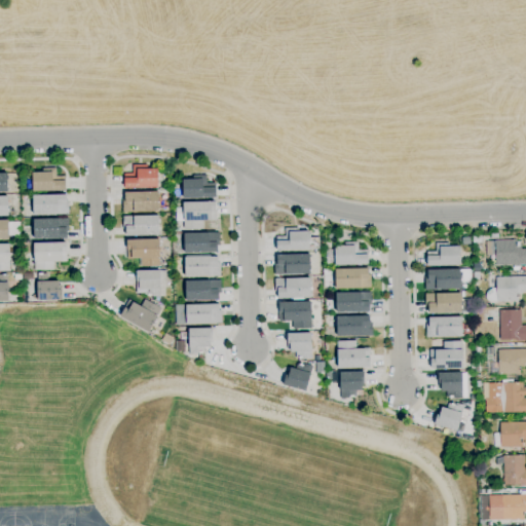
[(124,189),(124,179),(123,179),(123,175),(133,174),(133,165),(147,165),(147,170),(157,170),(158,188),(124,189)]
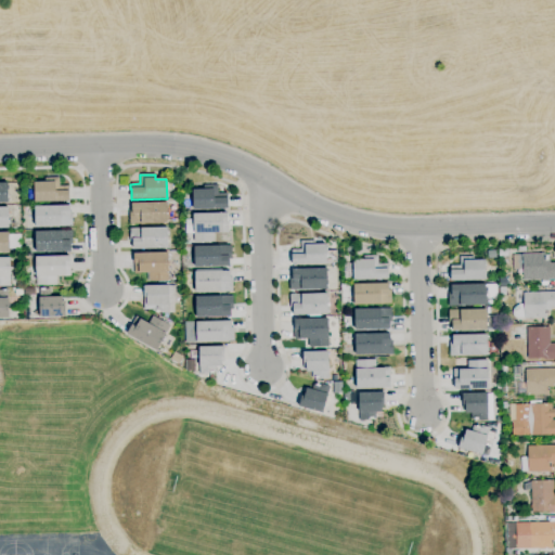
[(35,203),(34,182),(44,182),(44,179),(59,178),(60,186),(68,186),(69,202),(35,203)]
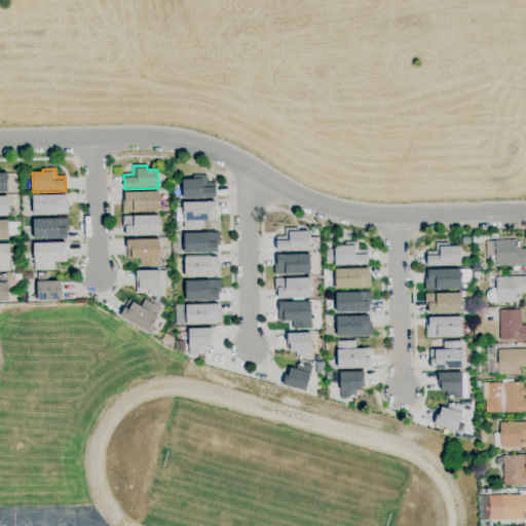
[(183,199),(183,180),(193,180),(192,176),(207,176),(207,184),(216,184),(216,190),(216,198),(183,199)]
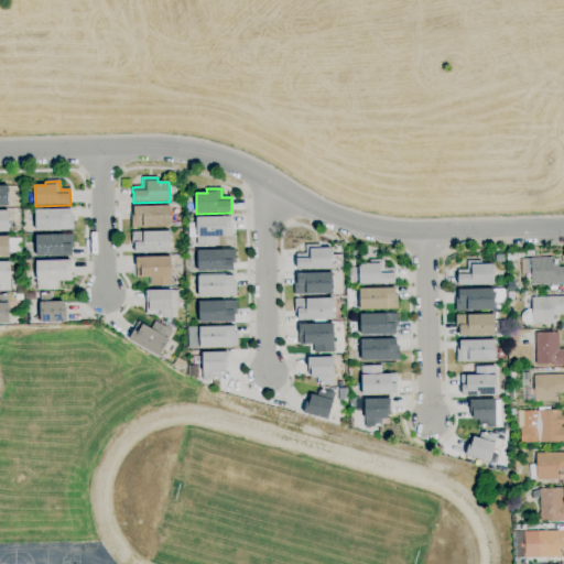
[(131,228),(131,214),(134,214),(133,207),(169,206),(170,227),(131,228)]
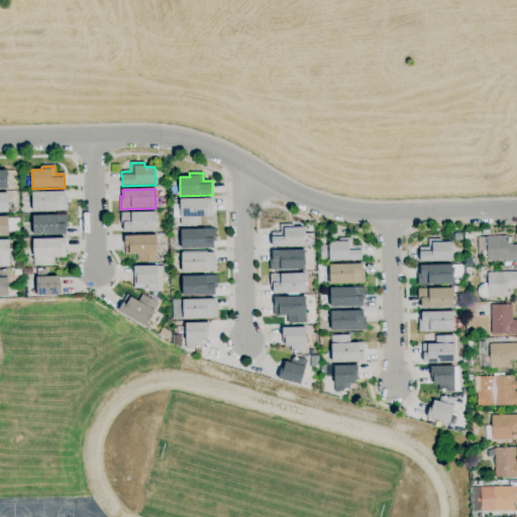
[(32,212),(32,193),(65,192),(65,198),(67,198),(68,211),(58,211),(32,212)]
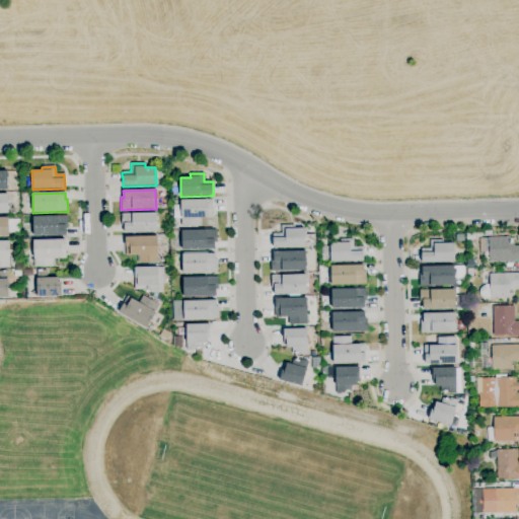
[(0,194),(8,194),(8,214),(0,214),(0,194)]
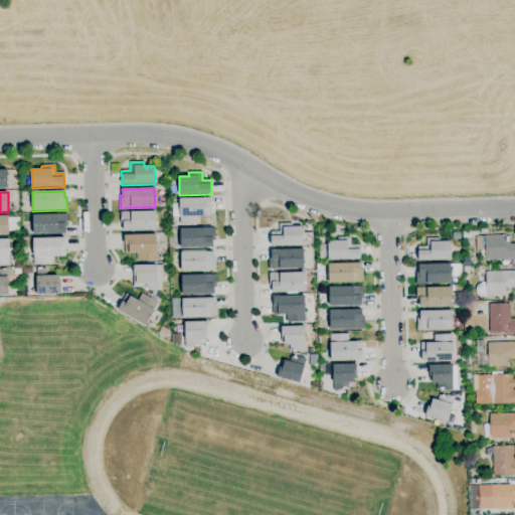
[(180,225),(179,199),(210,198),(211,206),(211,216),(205,217),(205,216),(198,216),(198,224),(180,225)]
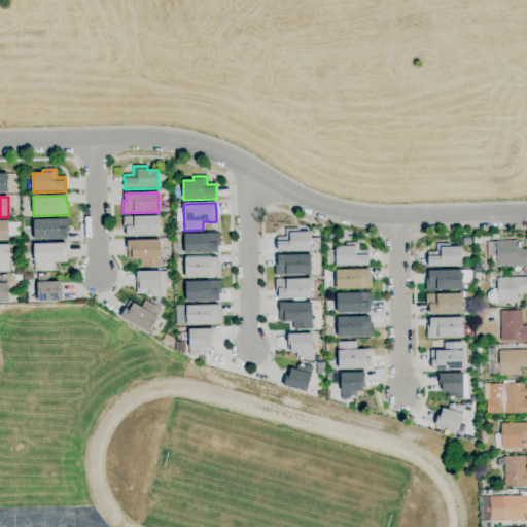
[(127,237),(127,233),(124,233),(124,217),(134,217),(159,216),(160,236),(127,237)]
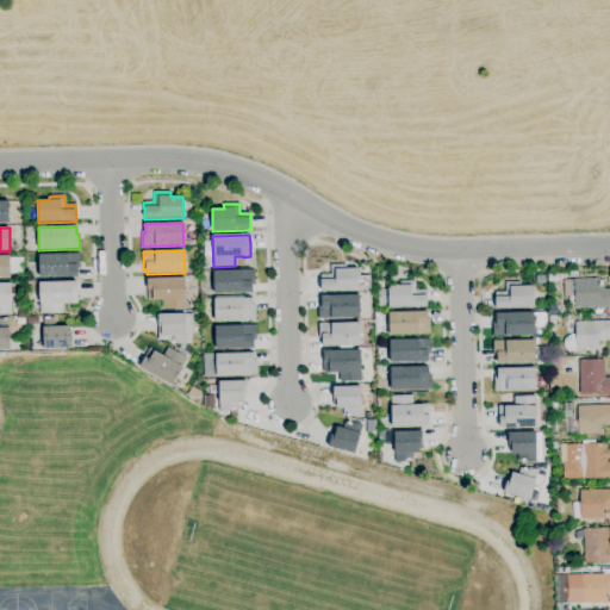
[(39,278),(38,255),(67,254),(80,254),(80,269),(78,269),(78,277),(39,278)]
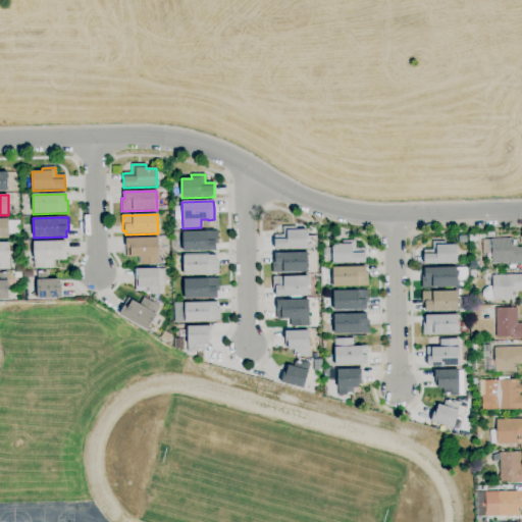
[(0,239),(0,218),(8,218),(9,239),(0,239)]
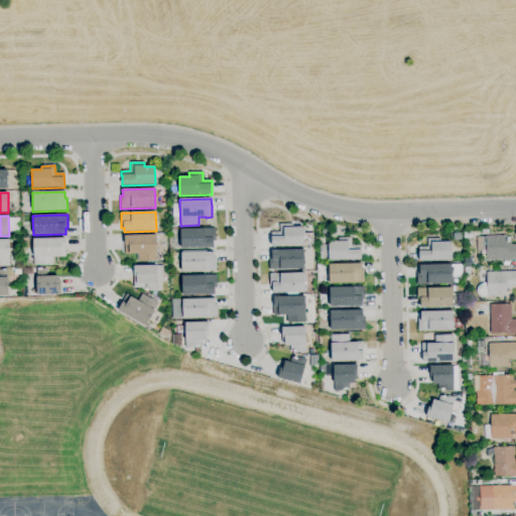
[(271,247),(271,237),(271,233),(280,232),(279,225),(293,224),(293,228),(302,227),(303,246),(271,247)]
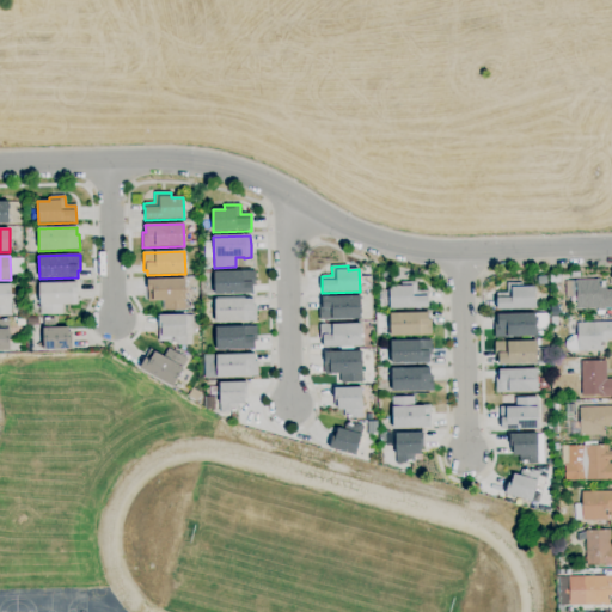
[(214,295),(214,273),(243,271),(255,271),(256,287),(254,287),(254,293),(252,293),(252,294),(214,295)]
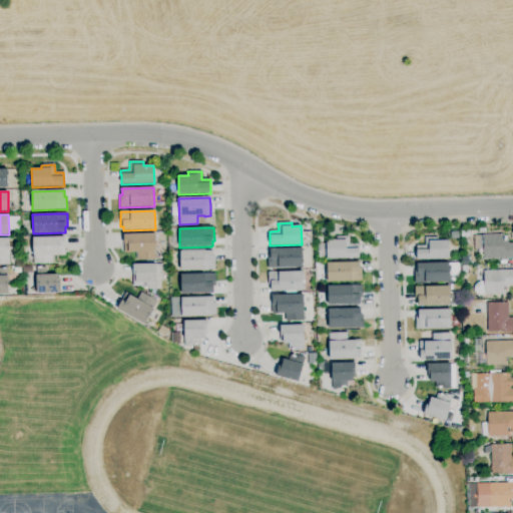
[(137,261),(137,260),(136,260),(136,252),(128,252),(128,253),(124,253),(123,243),(124,243),(123,234),(155,233),(155,252),(156,261),(137,261)]
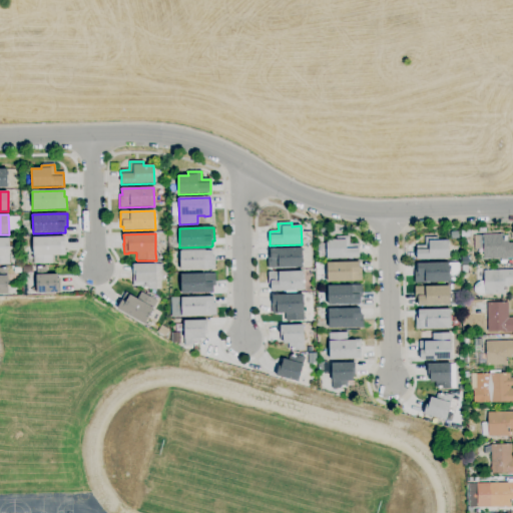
[(500,265),(500,259),(483,260),(483,248),(474,249),(474,236),(483,235),(500,234),(504,234),(504,241),(508,241),(508,243),(512,243),(512,259),(506,259),(506,265),(500,265)]
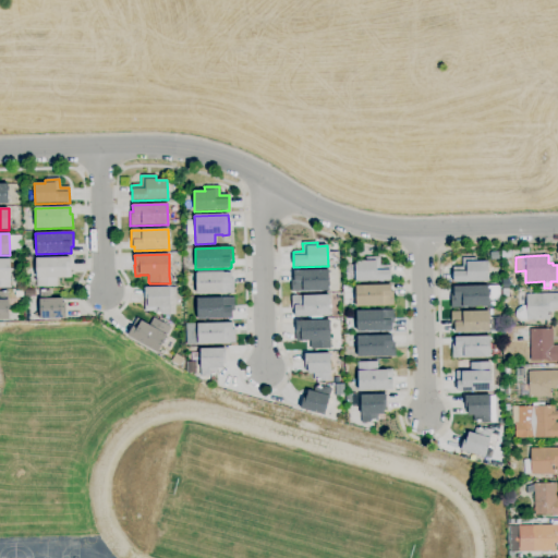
[(37,288),(37,279),(36,279),(36,258),(70,257),(70,265),(71,265),(71,278),(67,278),(57,278),(57,288),(37,288)]
